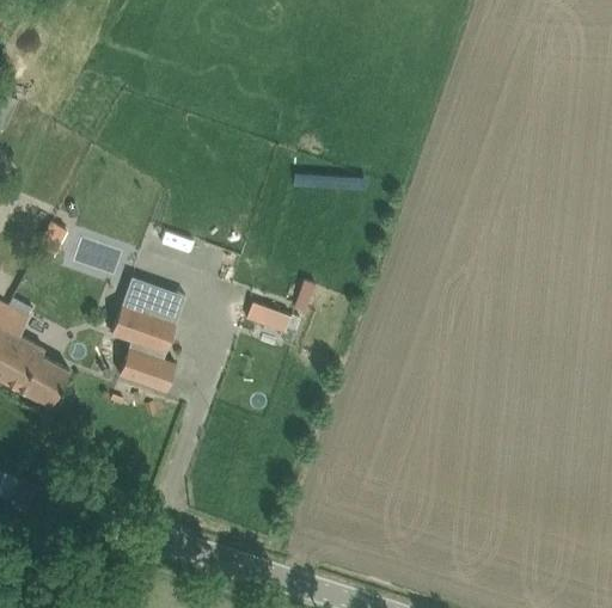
[(0,129),(2,130),(14,102),(0,94),(0,129)]
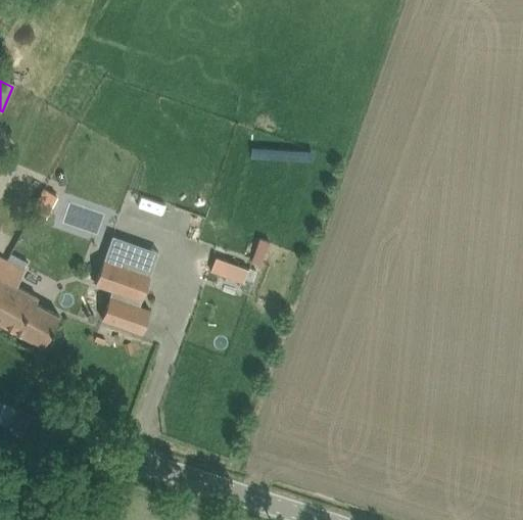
[(259,239),(251,263),(262,266),(270,243),(259,239)]
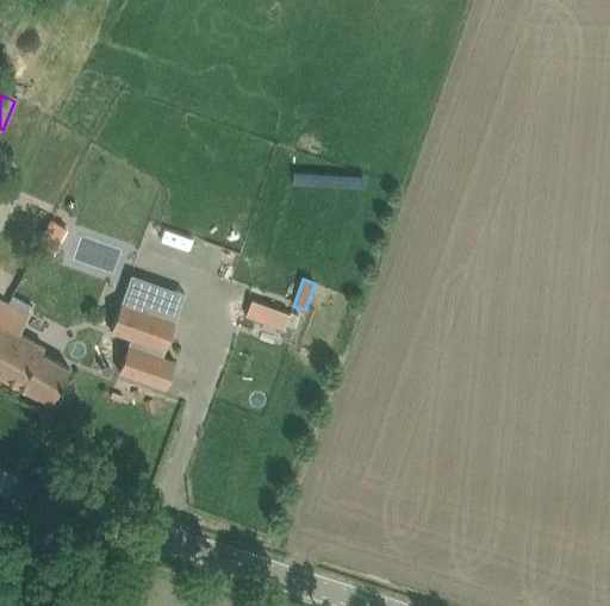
[(0,379),(49,406),(61,385),(68,369),(41,354),(44,349),(19,336),(0,325),(0,314),(5,305),(0,301),(0,379)]
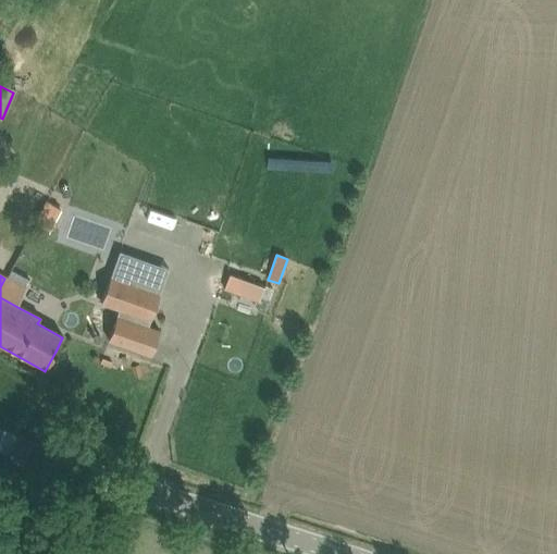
[(224,291),(259,304),(264,288),(230,275),(224,291)]
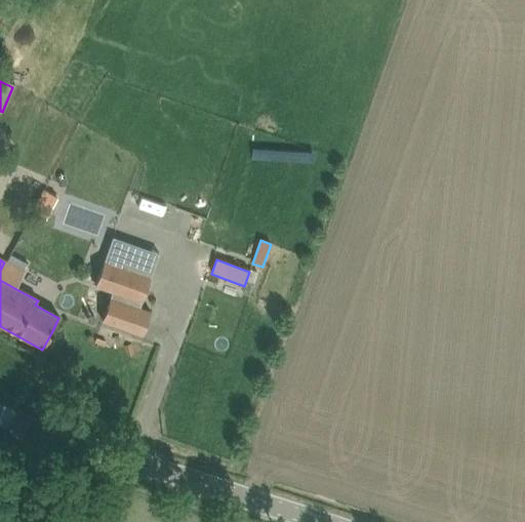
[(104,323),(143,336),(151,314),(136,309),(138,303),(142,304),(151,276),(106,261),(95,288),(114,294),(104,323)]
